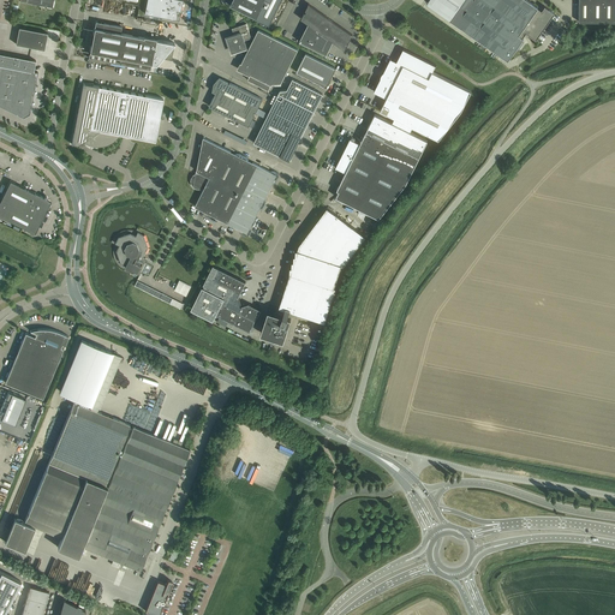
[(147,0),(144,11),(144,13),(178,19),(181,0),(147,0)]
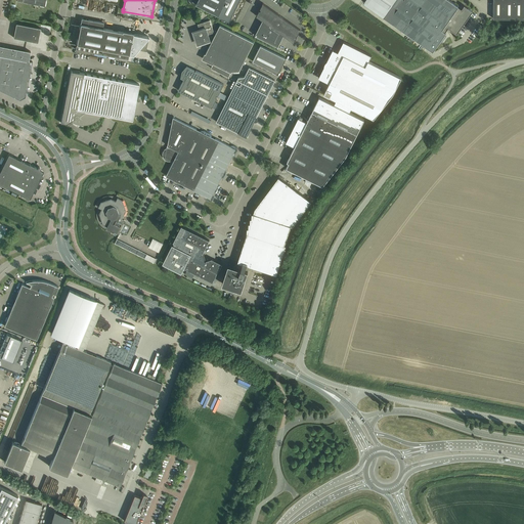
[(198,0),(198,1),(195,4),(218,15),(229,22),(239,0),(198,0)]
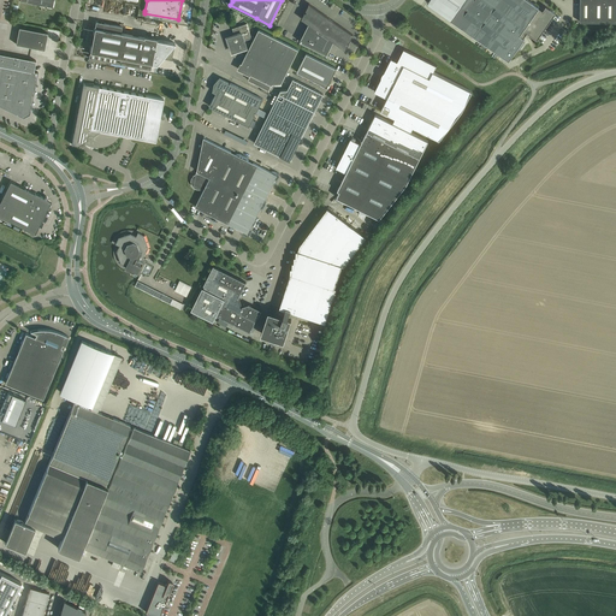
[(428,0),(427,3),(509,59),(525,37),(523,37),(527,33),(537,40),(556,13),(546,6),(543,11),(538,7),(539,6),(529,0),(428,0)]
